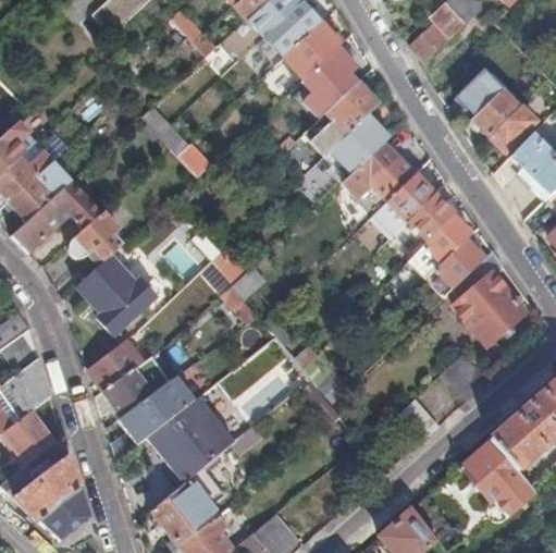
[(108,0),(94,13),(113,35),(150,0),(108,0)]
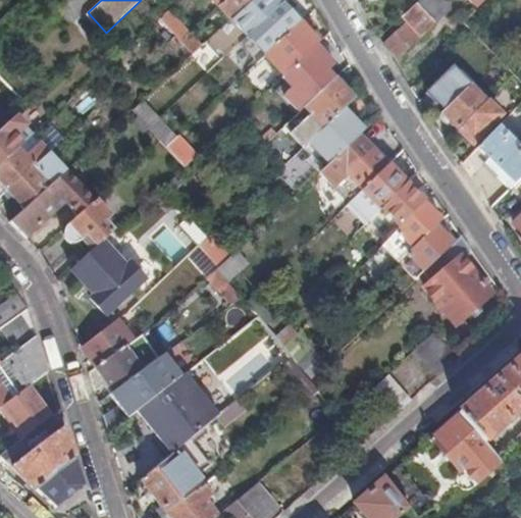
[(147,0),(161,15),(161,16),(169,9),(161,0),(147,0)]
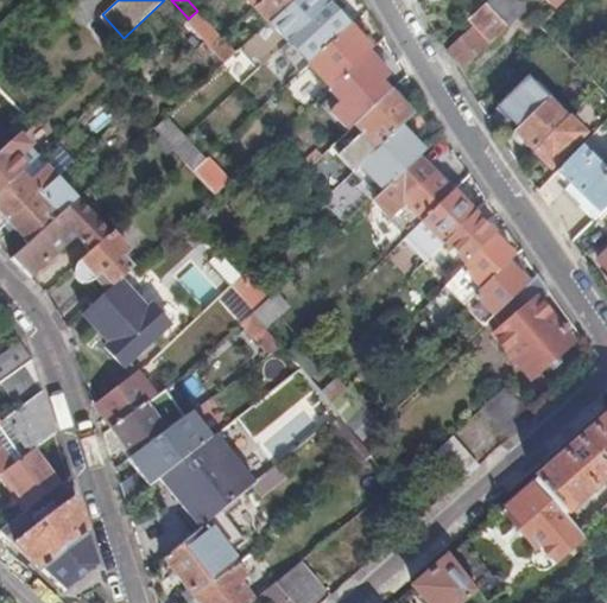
[(293,0),(271,21),(271,20),(241,48),(259,67),(289,40),(289,39),(330,0),(293,0)]
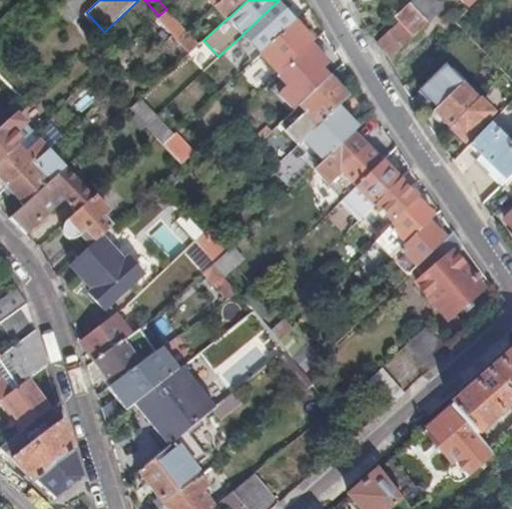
[(220,0),(215,5),(228,17),(228,18),(247,0),(220,0)]
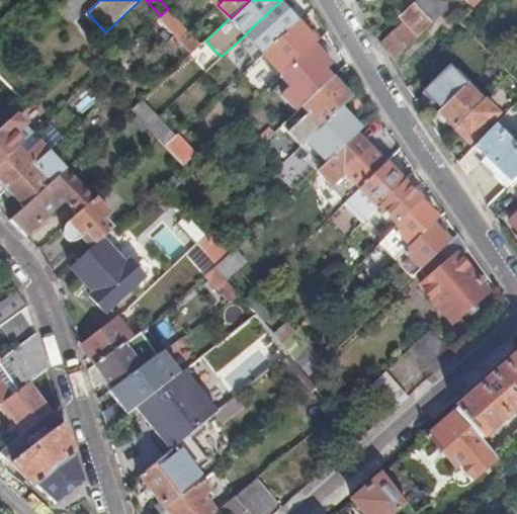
[(281,0),(246,33),(246,34),(264,53),(300,19),(283,0),(281,0)]
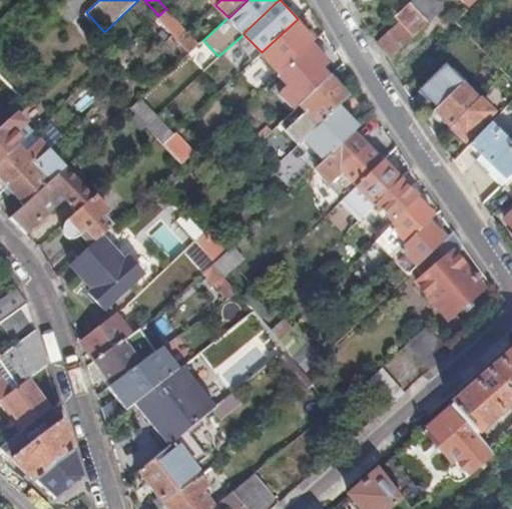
[(396,14),(401,19),(378,41),(392,56),(429,21),(443,7),(437,0),(410,0),(396,14)]
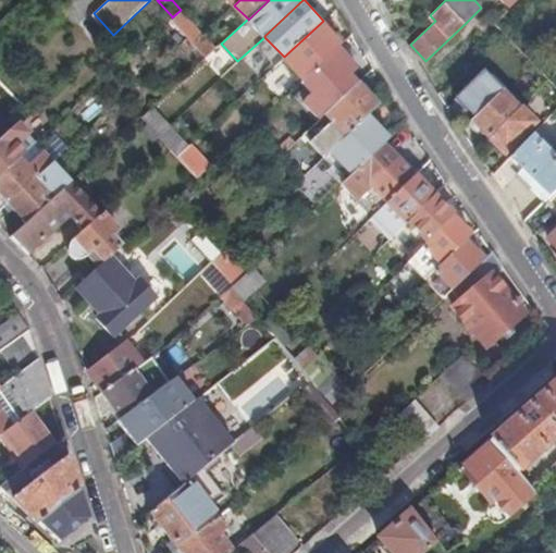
[(181,10),(172,17),(189,36),(195,41),(204,35),(181,10)]
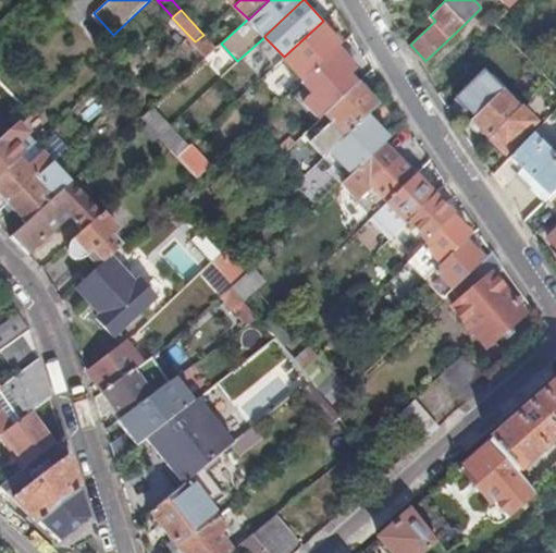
[(343,42),(323,21),(284,57),(304,78),(309,74),(340,46),(343,42)]
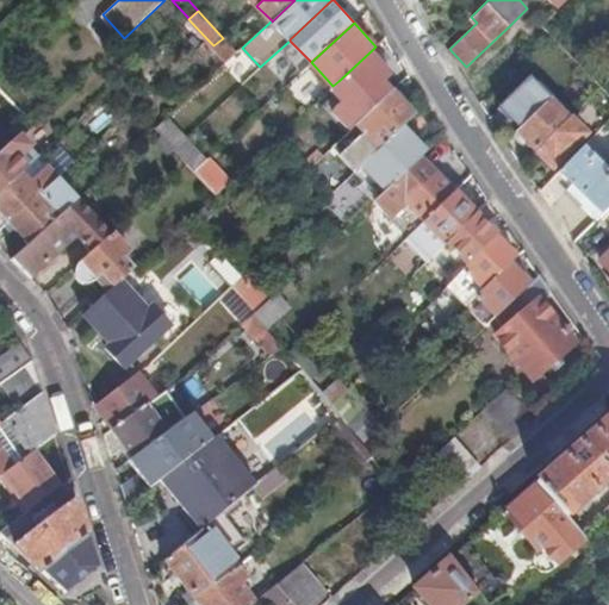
[(223,38),(213,45),(227,61),(237,52),(223,37),(223,38)]
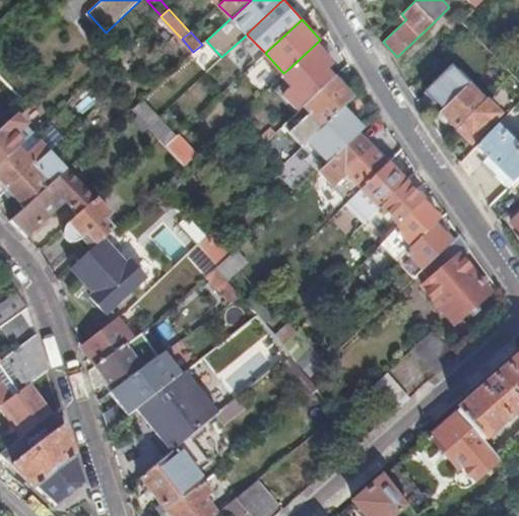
[(317,43),(288,69),(300,80),(294,85),(284,93),(300,110),(334,76),(336,74),(328,66),(334,61),(317,43)]
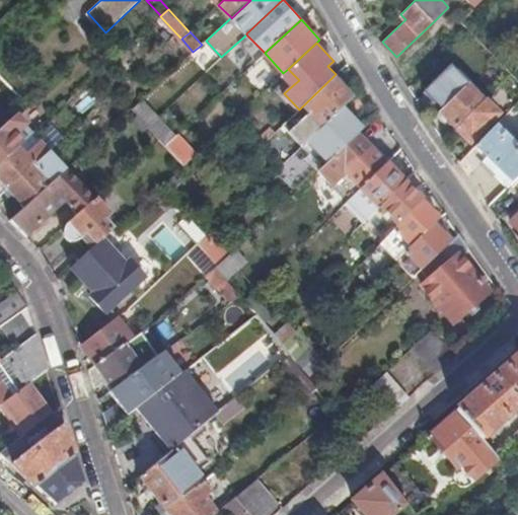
[(448,102),(439,112),(456,128),(485,98),(450,65),(431,84),(448,102)]
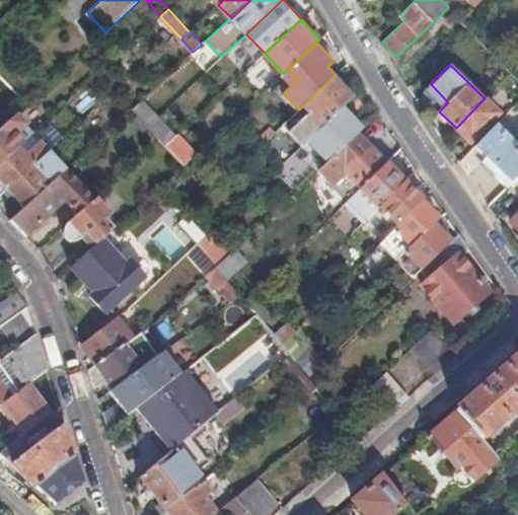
[(283,73),(293,85),(299,80),(288,69),(283,73)]
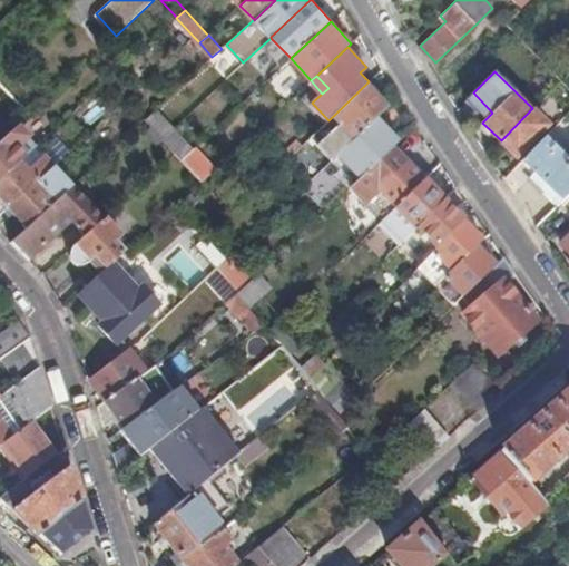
[(389,107),(366,84),(329,120),(312,136),(333,159),(339,154),(378,117),(389,107)]
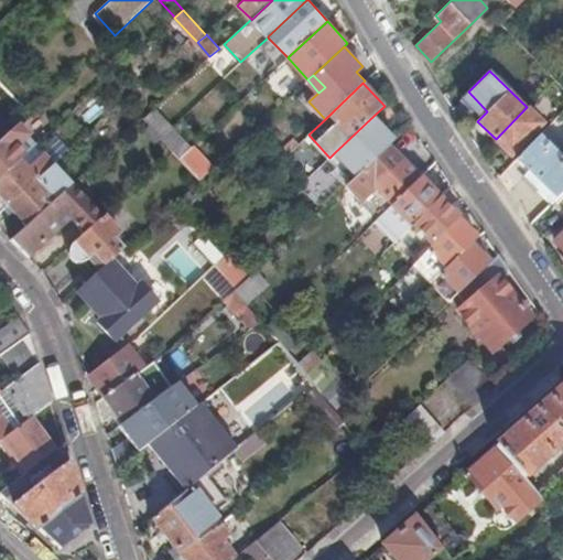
[(155,107),(144,117),(161,135),(172,125),(155,107)]
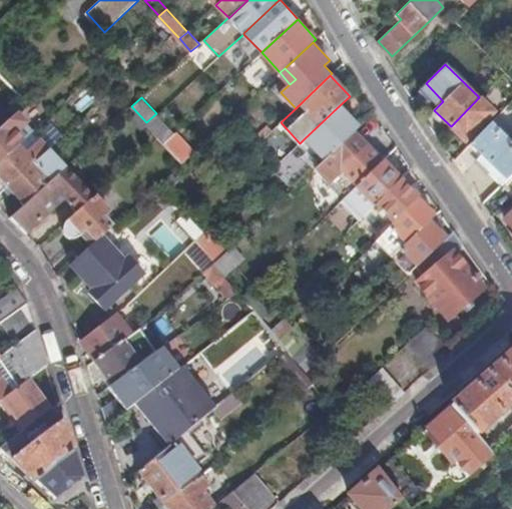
[(480,98),(479,97),(451,126),(465,140),(493,111),(480,98)]
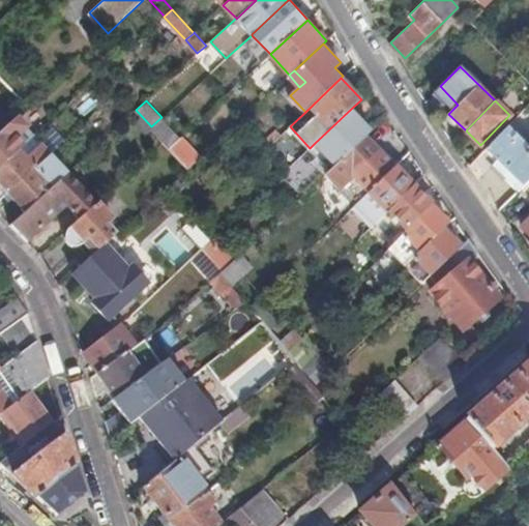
[(522,138),(528,129),(528,103),(527,101),(506,123),(522,138)]
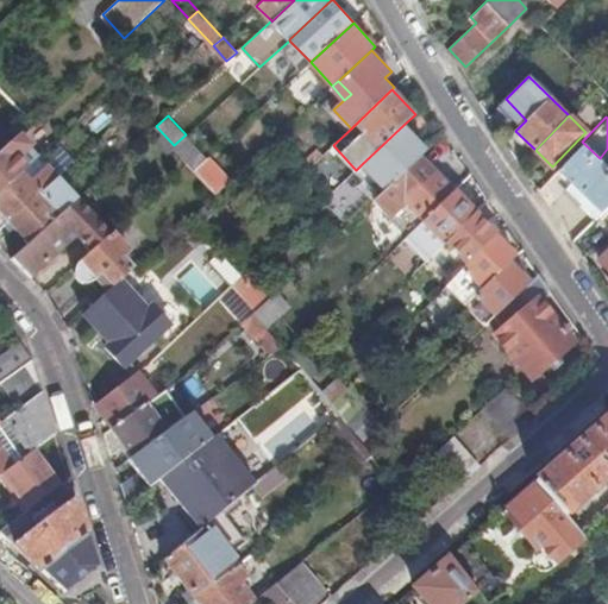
[(428,149),(403,125),(362,164),(386,189),(422,155),(428,149)]
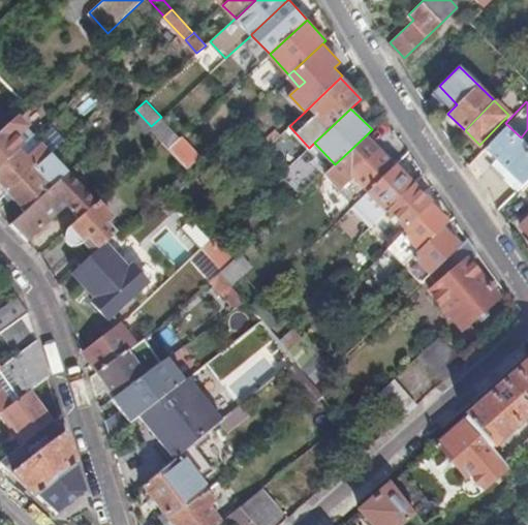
[(34,133),(19,115),(0,131),(0,164),(19,147),(23,144),(34,133)]
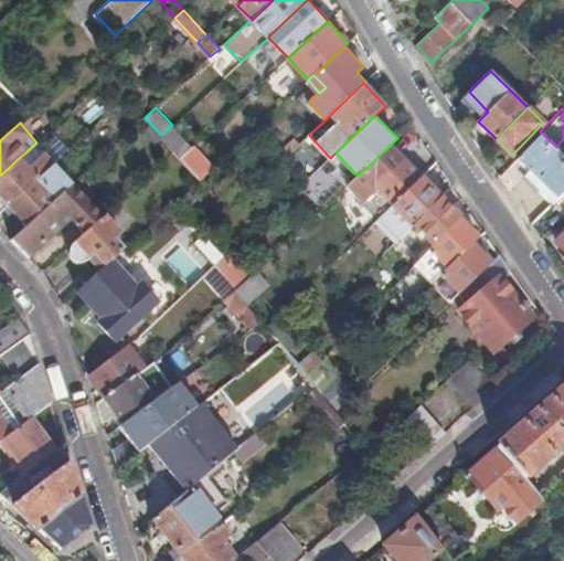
[(172,125),(161,135),(174,150),(181,157),(192,147),(172,125)]
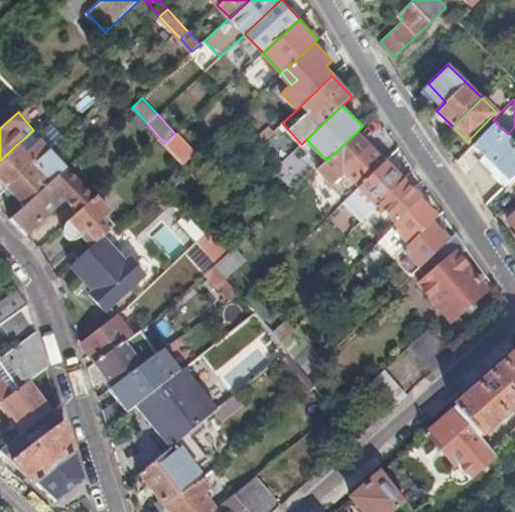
[(512,141),(493,123),(472,145),(508,181),(514,174),(514,139),(512,141)]
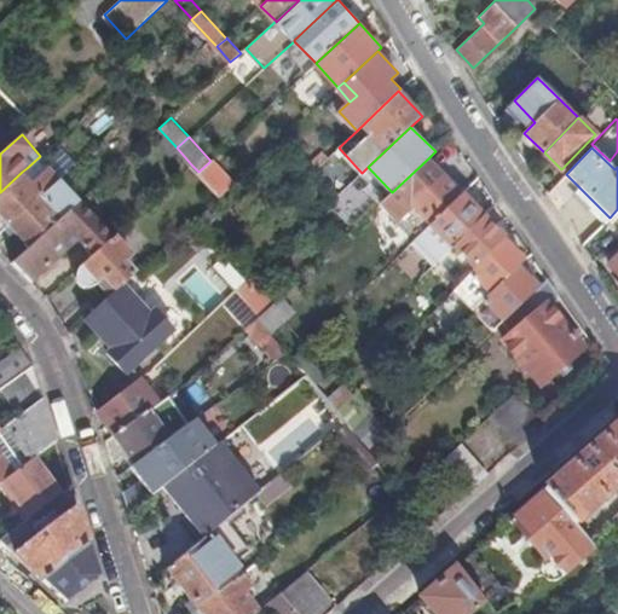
[(71,166),(63,155),(50,168),(59,178),(71,166)]
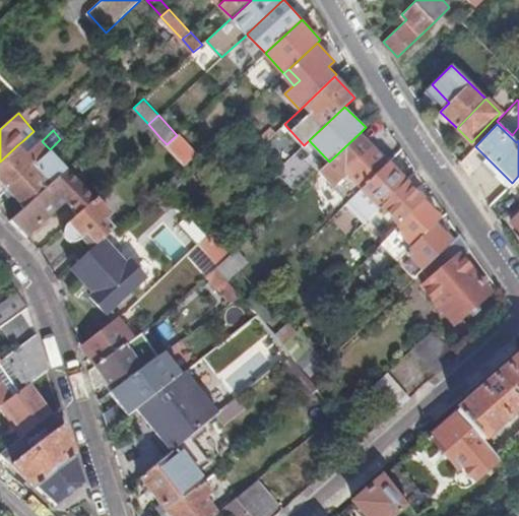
[(361,132),(329,162),(320,170),(349,200),(389,162),(361,132)]
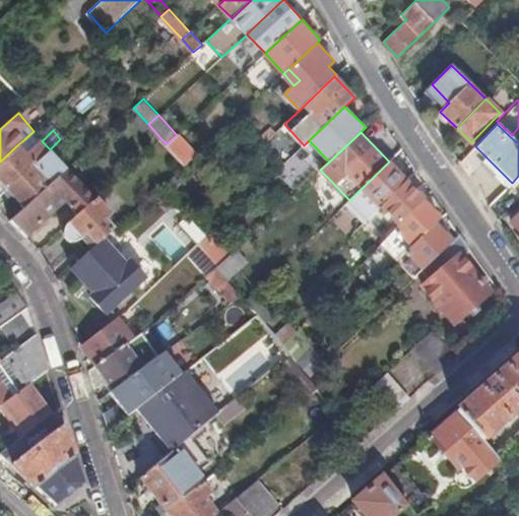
[(177,135),(167,144),(185,165),(197,153),(179,133),(177,135)]
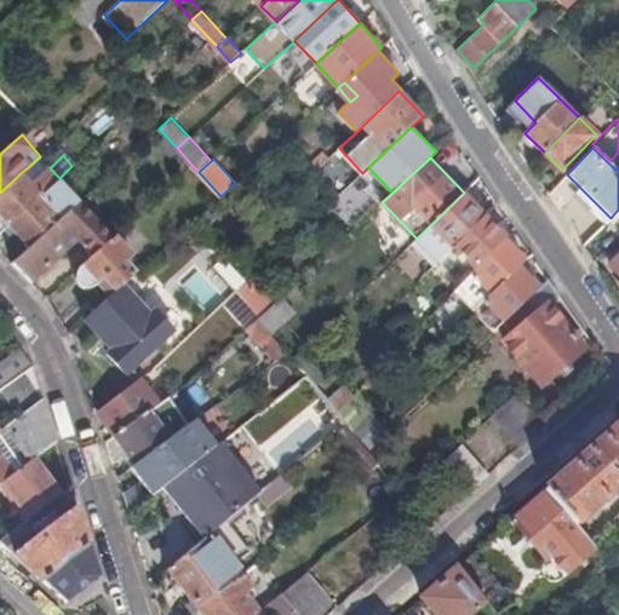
[(32,182),(22,172),(0,193),(0,225),(1,225),(5,228),(10,224),(41,194),(59,178),(50,168),(47,167),(32,182)]
